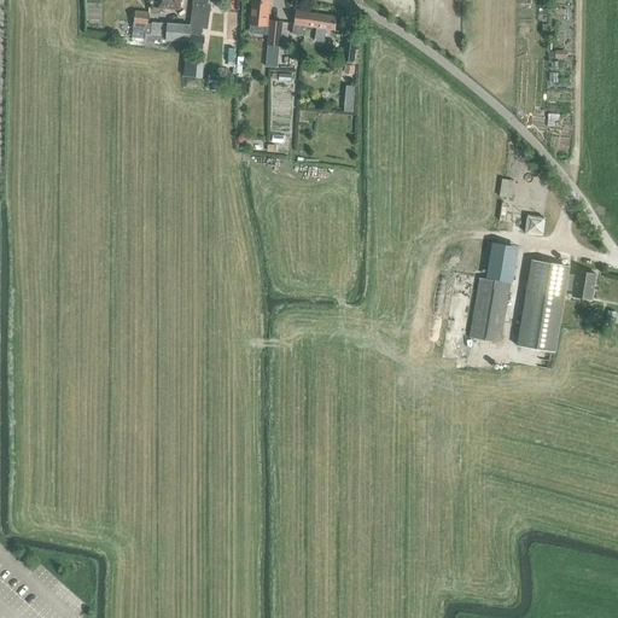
[(194,0),(194,5),(191,28),(190,39),(202,41),(204,29),(205,21),(203,21),(205,0),(194,0)]
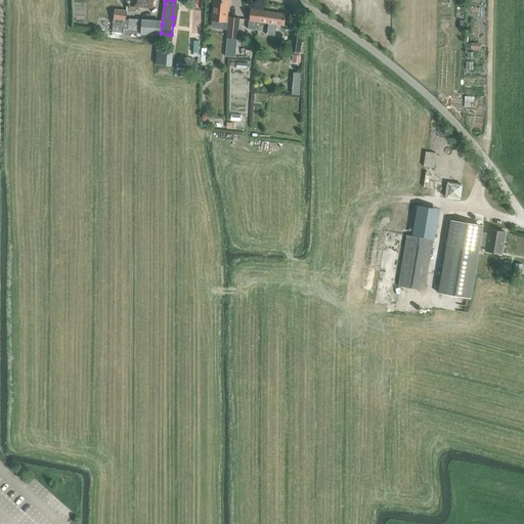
[(228,0),(224,0),(214,0),(212,19),(226,22),(228,0)]
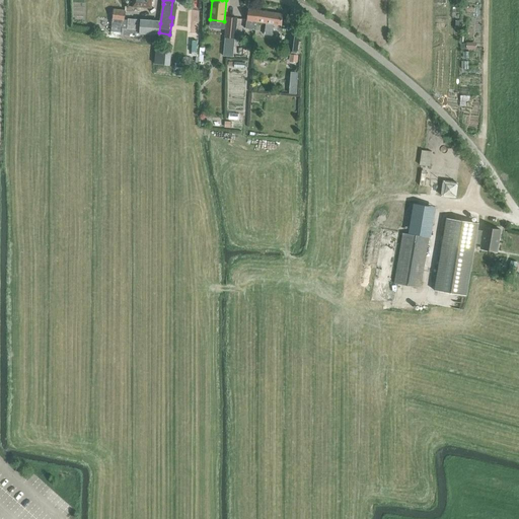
[(113,9),(112,22),(110,27),(110,33),(121,34),(121,35),(136,36),(136,38),(150,39),(150,34),(139,33),(137,33),(137,30),(138,19),(128,18),(128,20),(127,20),(124,20),(125,10),(113,9)]
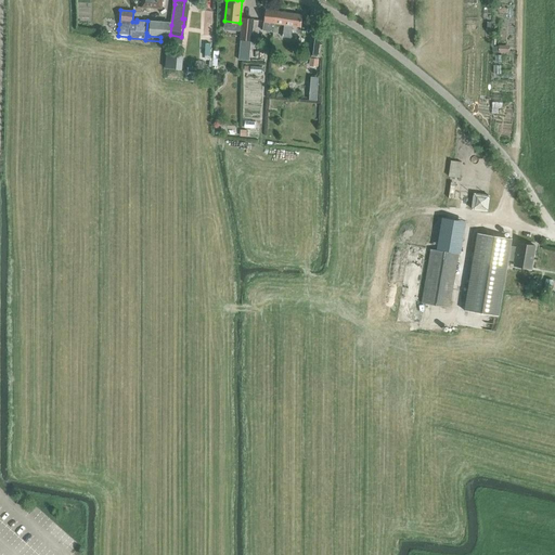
[(274,23),(280,24),(282,24),(284,12),(276,11),(266,10),(262,30),(273,31),(274,23)]
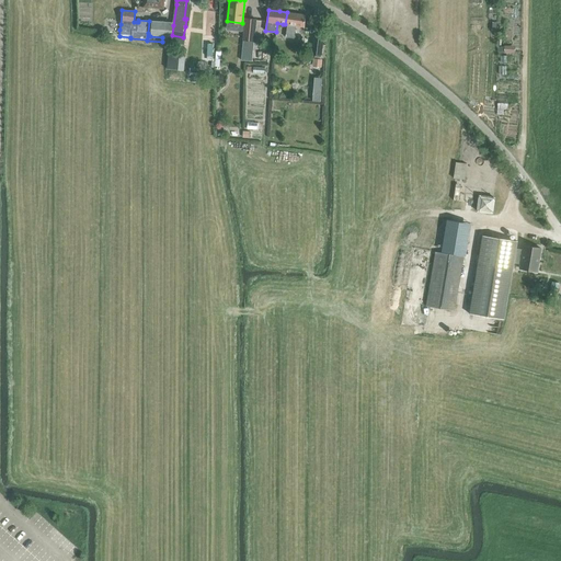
[(287,25),(285,37),(294,38),(296,26),(304,27),(306,15),(287,12),(285,24),(287,25)]
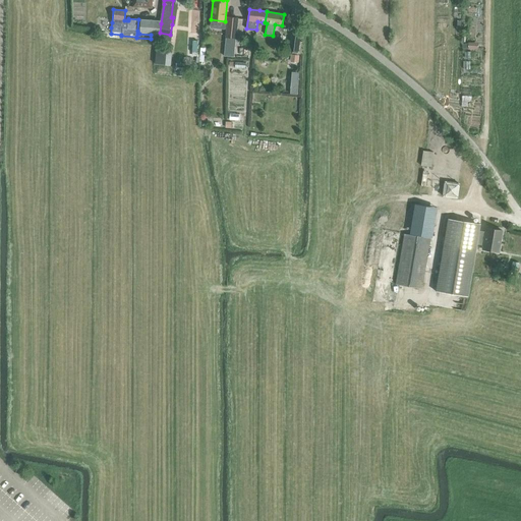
[(225,38),(235,39),(237,18),(228,16),(225,38)]
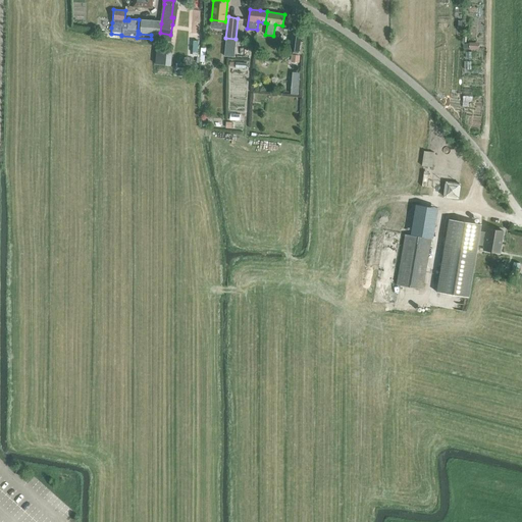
[(151,35),(155,35),(159,36),(160,20),(142,18),(140,34),(151,35)]
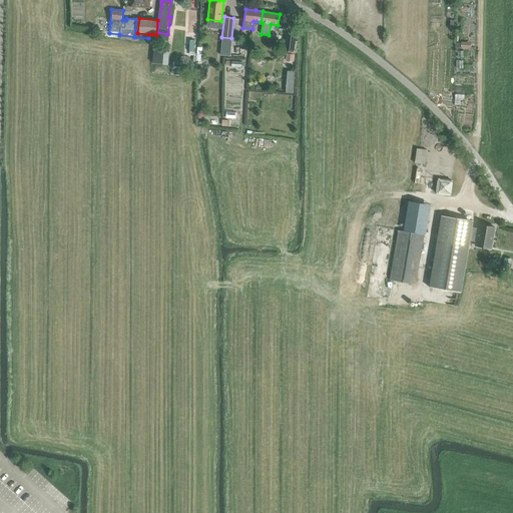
[(294,50),(296,34),(286,33),(284,49),(294,50)]
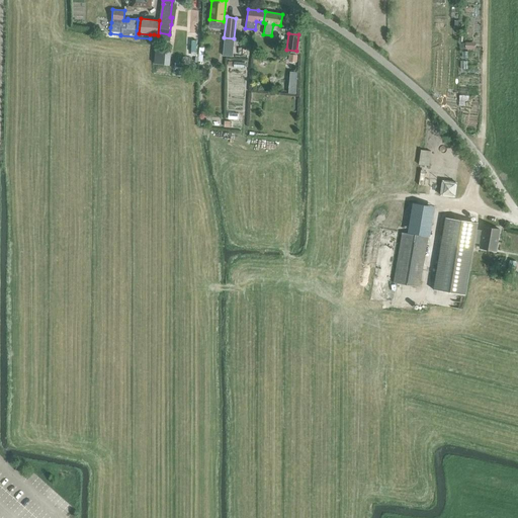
[(429,166),(431,151),(421,150),(418,164),(429,166)]
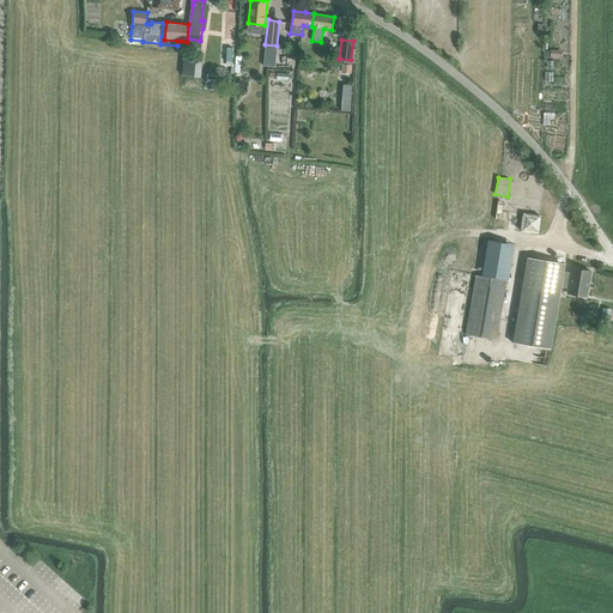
[(538,234),(540,216),(522,213),(520,231),(538,234)]
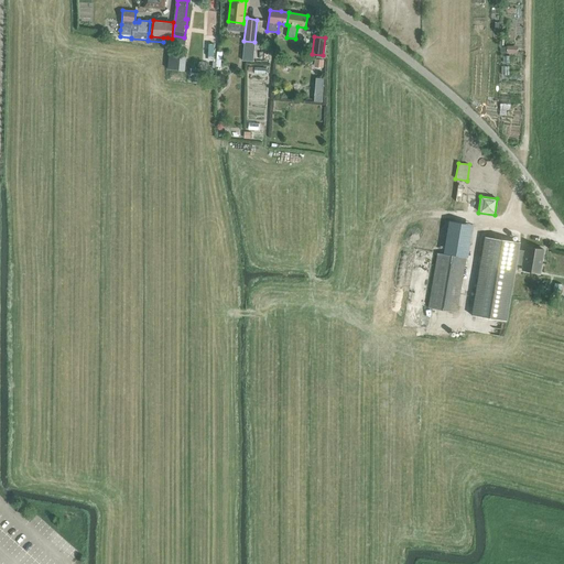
[(461,224),(451,221),(445,253),(437,252),(429,307),(456,313),(465,257),(468,258),(474,225),(461,224)]
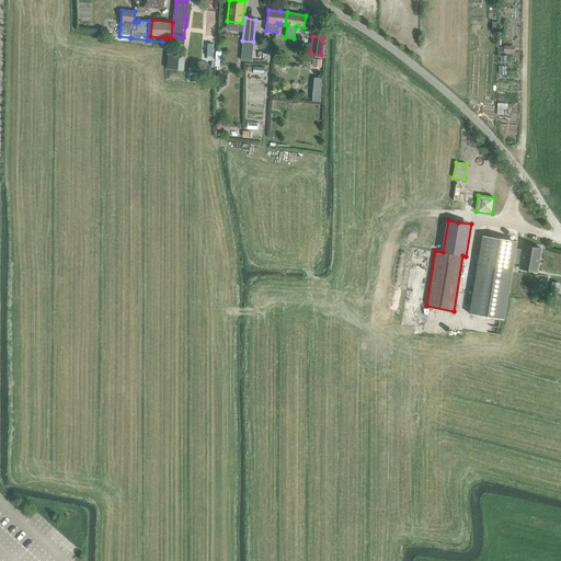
[(482,235),(468,313),(503,320),(513,263),(521,264),(519,268),(536,272),(540,248),(524,245),(523,250),(515,249),(517,241),(482,235)]
